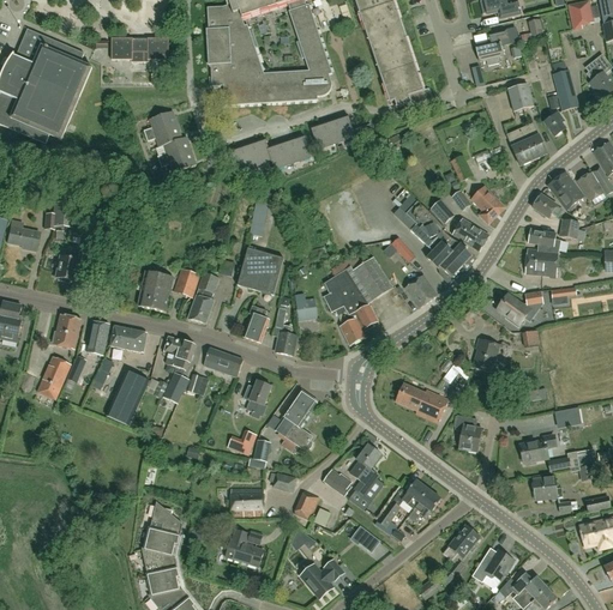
[(227,0),(228,2),(222,5),(206,6),(208,28),(205,28),(208,64),(210,64),(211,84),(222,84),(222,88),(220,89),(221,104),(317,98),(317,95),(322,94),(326,91),(330,88),(331,82),(330,77),(328,72),(331,71),(317,30),(307,2),(305,2),(304,0),(354,0),(389,101),(394,98),(396,106),(406,103),(407,106),(431,97),(428,86),(422,89),(394,0),(227,0)]
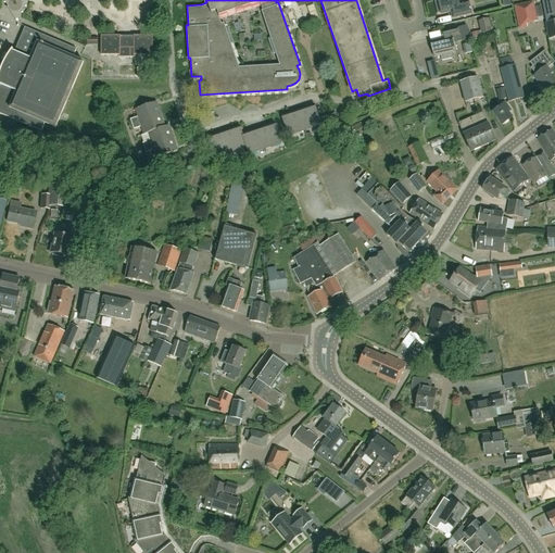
[(459,7),(457,0),(432,0),(436,11),(439,10),(439,11),(449,9),(451,16),(455,15),(470,12),(469,3),(459,7)]
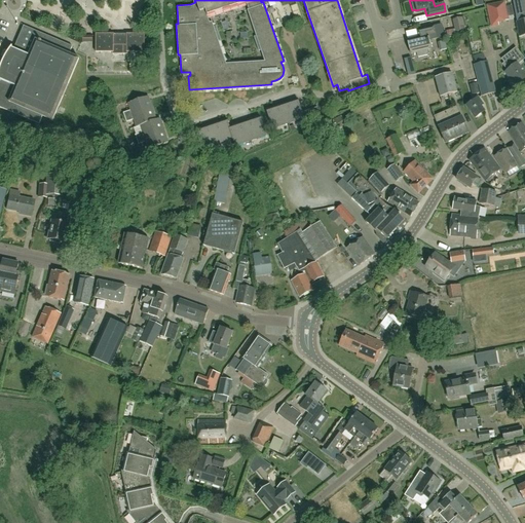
[(487,2),(491,21),(492,24),(496,23),(495,20),(508,16),(503,0),(495,0),(487,2)]
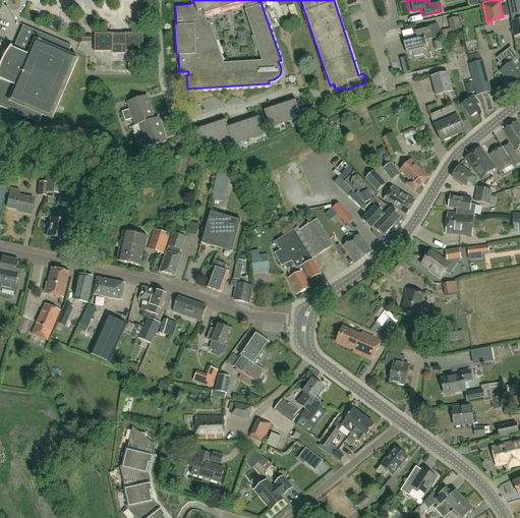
[(456,15),(447,17),(450,30),(458,27),(456,15)]
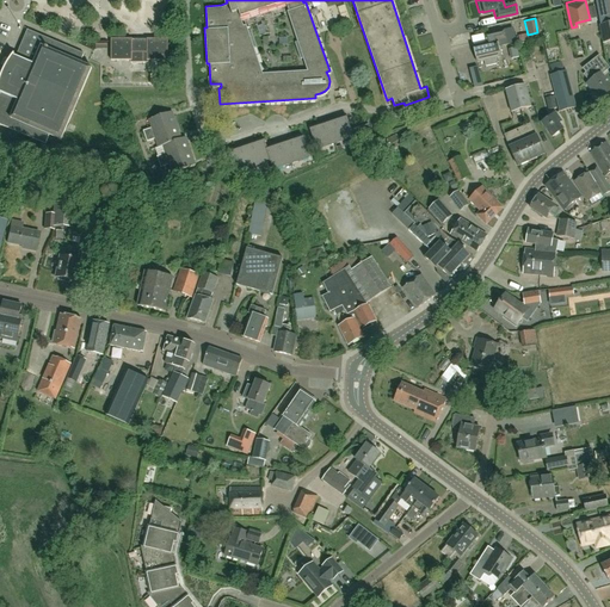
[(602,41),(609,38),(609,18),(598,22),(602,41)]
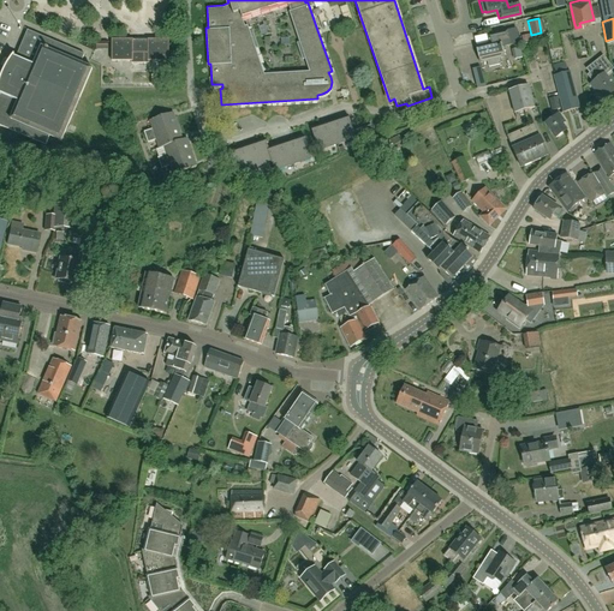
[(502,54),(499,39),(517,34),(516,25),(484,33),(487,41),(475,43),(478,60),(487,58),(488,64),(499,61),(498,55),(502,54)]
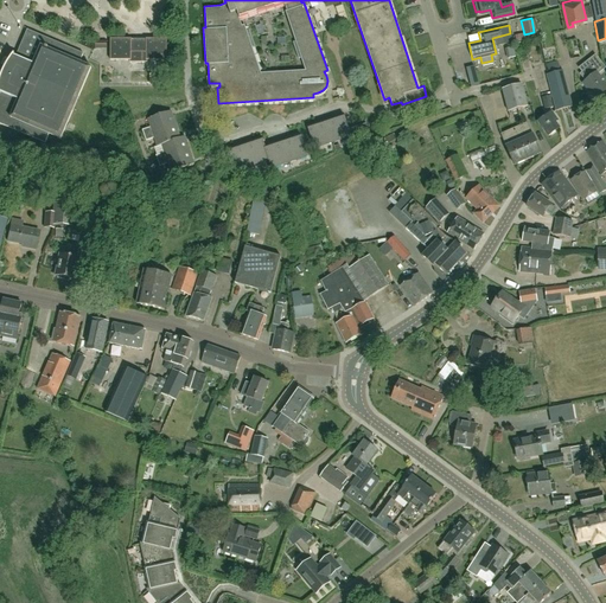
[(549,26),(541,27),(546,51),(554,50),(549,26)]
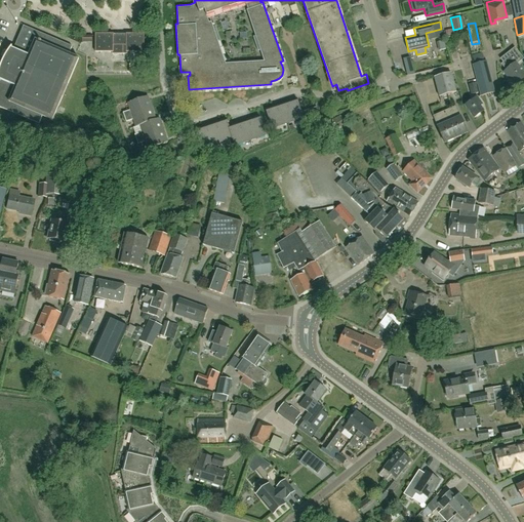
[(5,52),(1,59),(0,62),(0,106),(16,113),(37,122),(40,114),(50,118),(77,56),(74,54),(67,51),(71,44),(23,24),(12,46),(9,45),(5,52)]
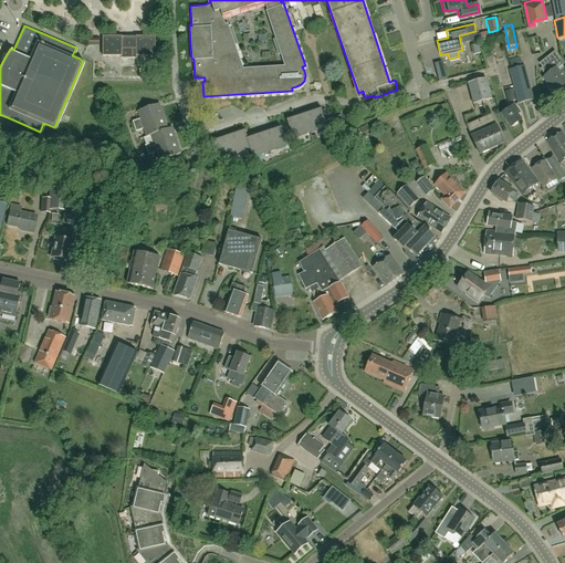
[(102,35),(102,53),(119,53),(119,55),(136,55),(136,53),(154,53),(154,33),(122,33),(102,33),(102,35)]
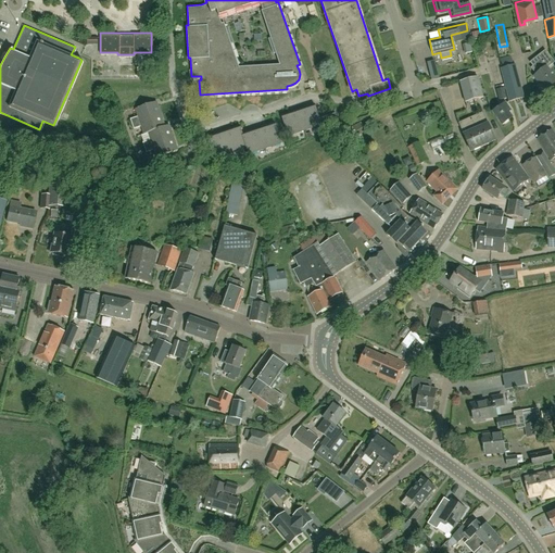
[(554,79),(554,75),(546,65),(554,60),(544,48),(529,60),(532,63),(530,65),(535,71),(532,73),(539,82),(537,84),(541,90),(545,87),(554,79)]
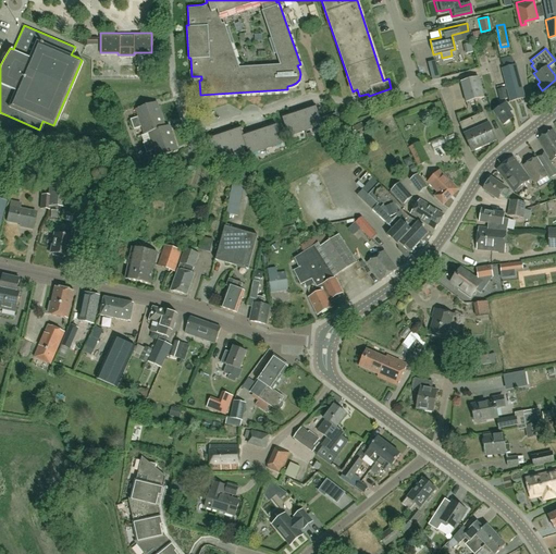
[(501,66),(508,98),(523,95),(515,62),(501,66)]
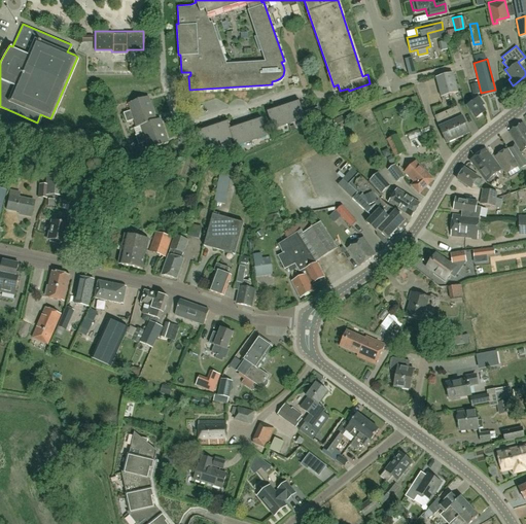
[(440,95),(456,90),(451,70),(434,75),(440,95)]
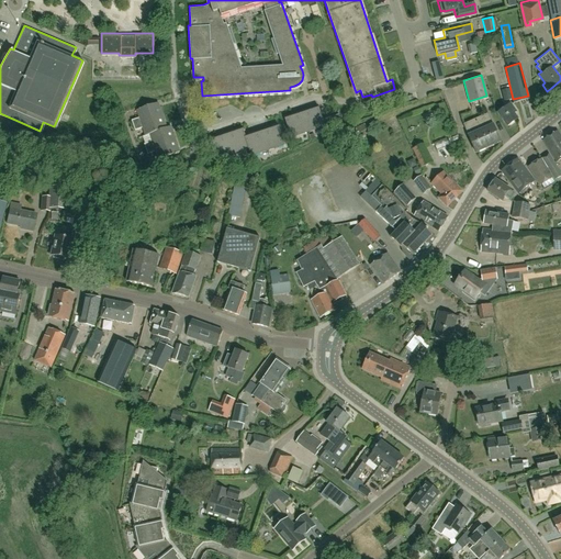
[(503,99),(512,97),(508,86),(501,88),(503,99)]
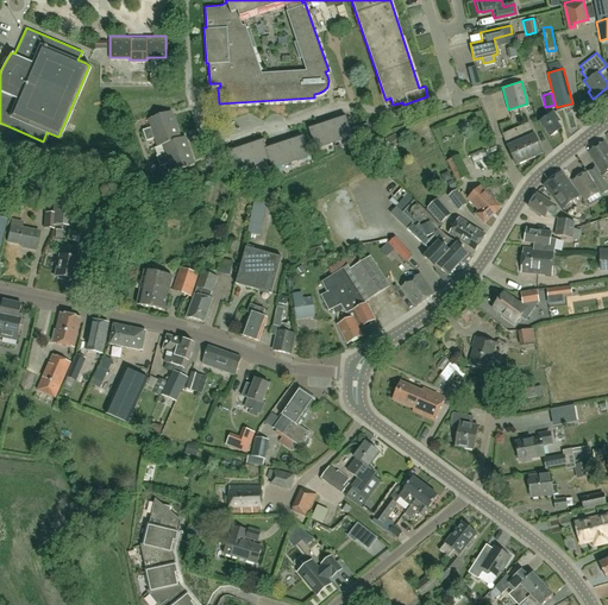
[(151,125),(142,127),(144,133),(175,123),(170,108),(148,117),(151,125)]
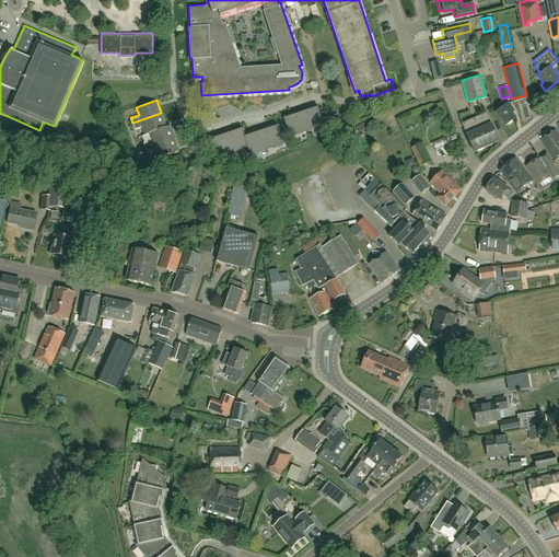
[(504,124),(514,116),(511,112),(513,109),(508,101),(495,111),(504,124)]
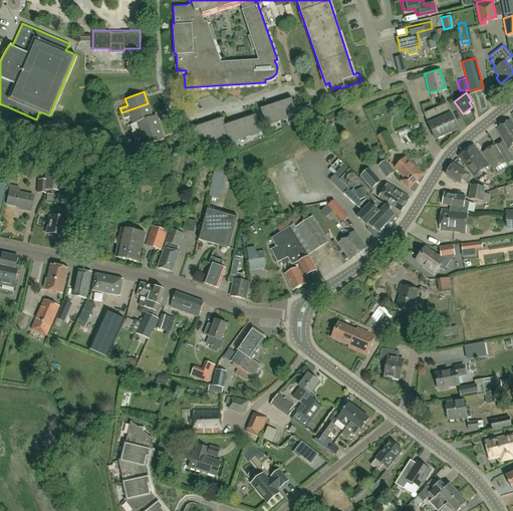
[(294,107),(289,94),(274,99),(280,118),(295,113),(297,119),(312,113),(309,102),(294,107)]
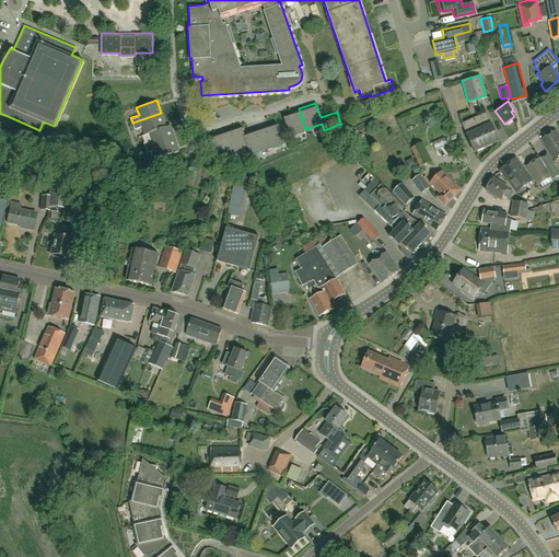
[(305,129),(299,108),(282,114),(289,135),(305,129)]
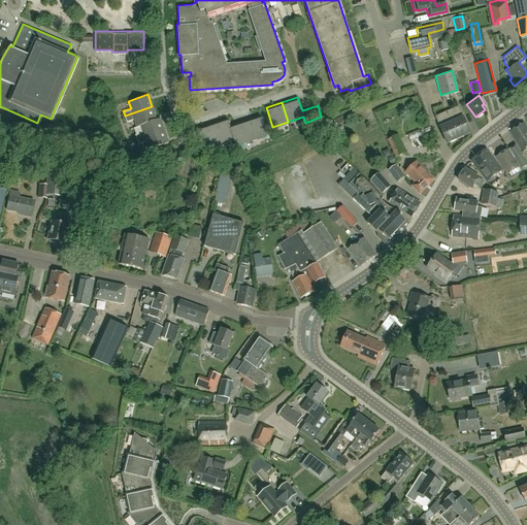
[(457,104),(446,109),(457,136),(469,131),(466,124),(467,123),(465,120),(464,120),(462,115),(461,115),(457,104)]
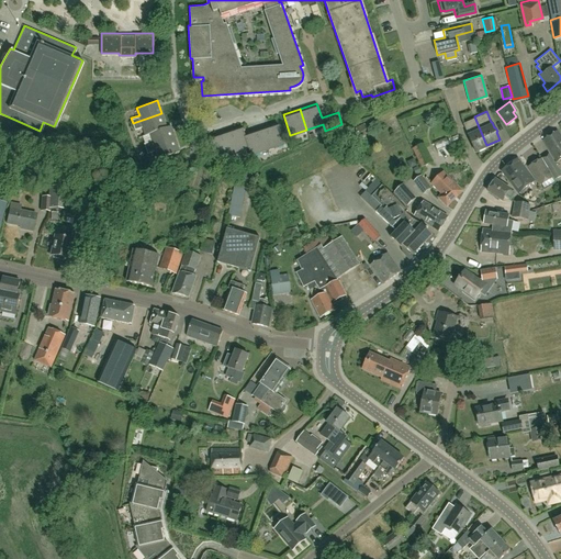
[(166,125),(161,113),(133,123),(134,127),(143,125),(145,133),(149,132),(149,131),(166,125)]
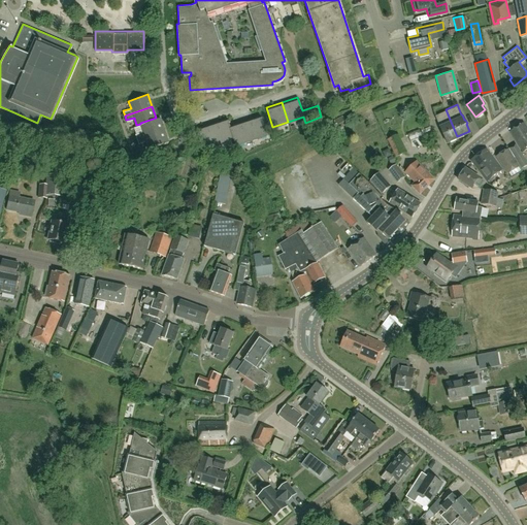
[(457,136),(446,109),(434,115),(438,125),(446,141),(457,136)]
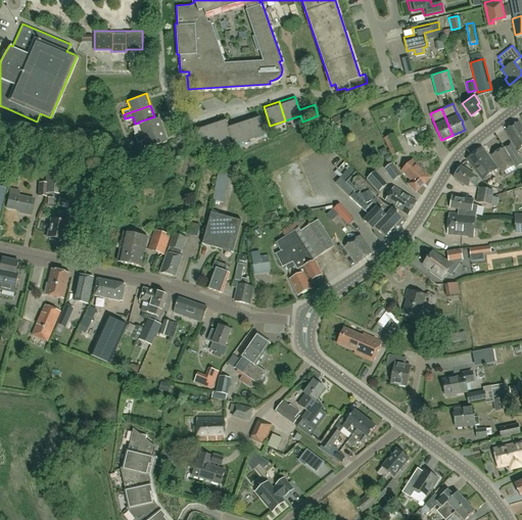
[(342,121),(338,112),(318,124),(323,132),(342,121)]
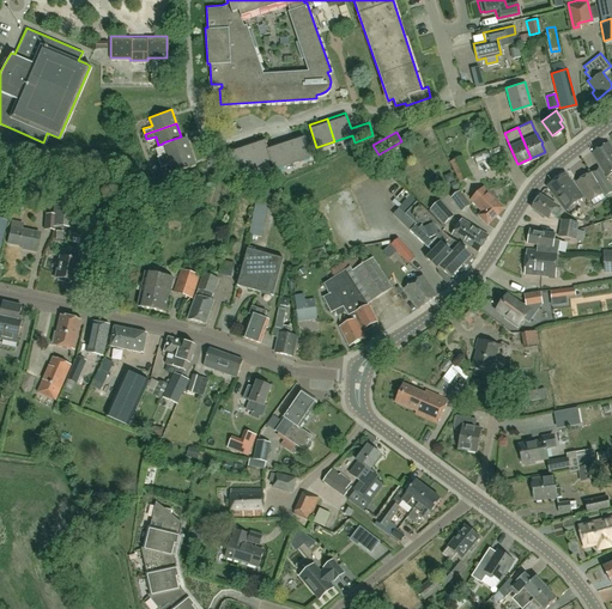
[(284,139),(291,162),(309,156),(301,133),(284,139)]
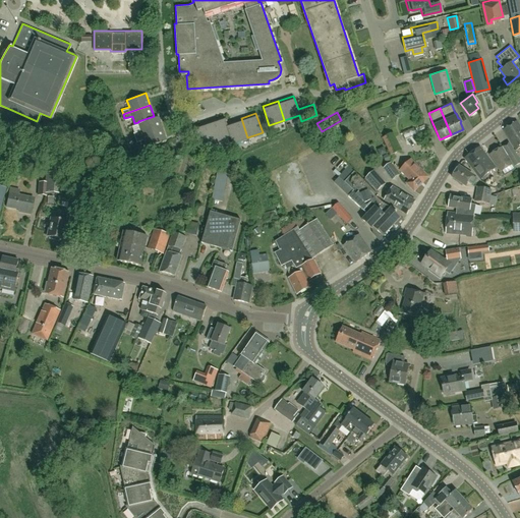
[(162,126),(158,115),(154,116),(138,121),(138,122),(140,128),(133,131),(134,135),(162,126)]
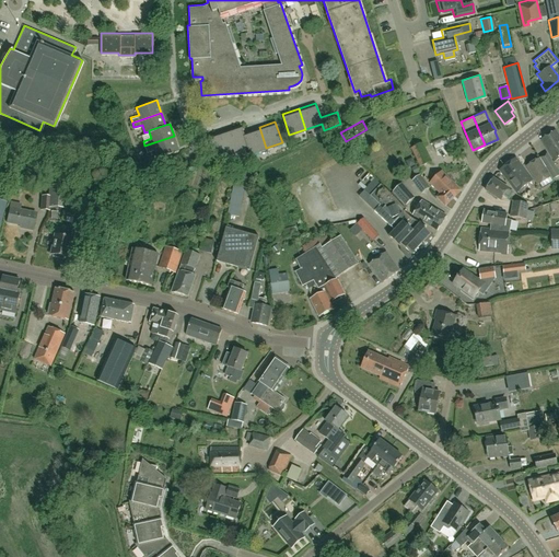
[(231,150),(247,144),(243,132),(241,124),(223,129),(231,150)]
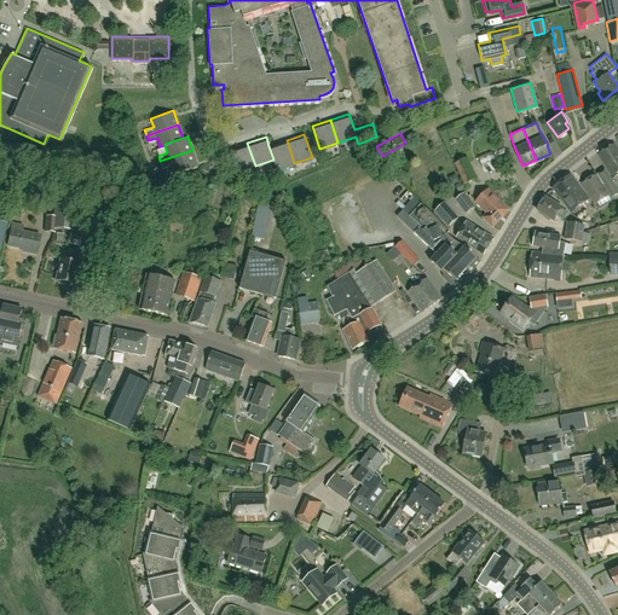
[(269,146),(273,160),(276,169),(294,163),(287,140),(269,146)]
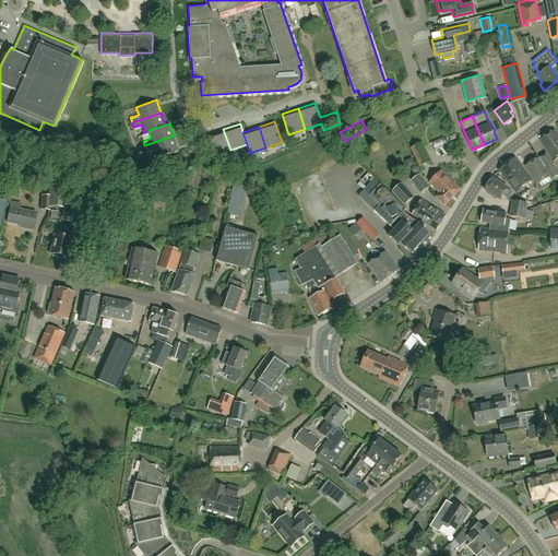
[(554,157),(557,154),(557,135),(553,128),(539,137),(554,157)]
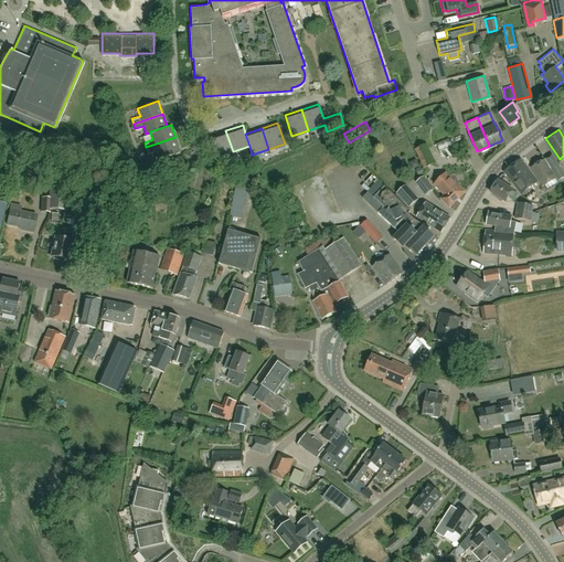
[(233,151),(225,130),(209,136),(216,157),(233,151)]
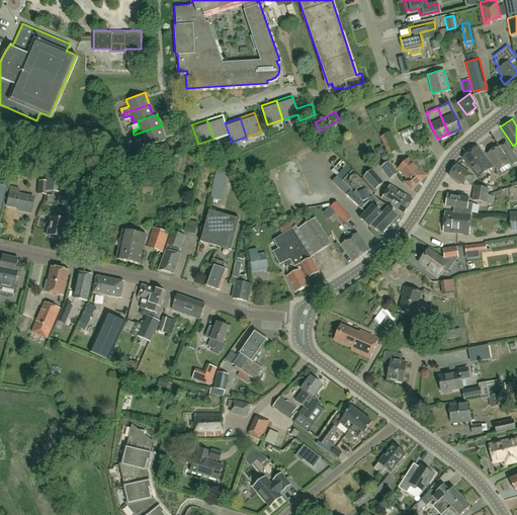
[(161,125),(134,135),(136,140),(143,137),(146,144),(165,138),(161,125)]
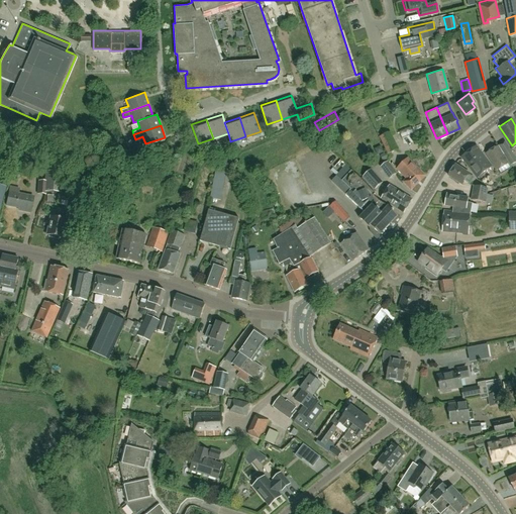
[(396,126),(392,129),(398,139),(402,137),(396,126)]
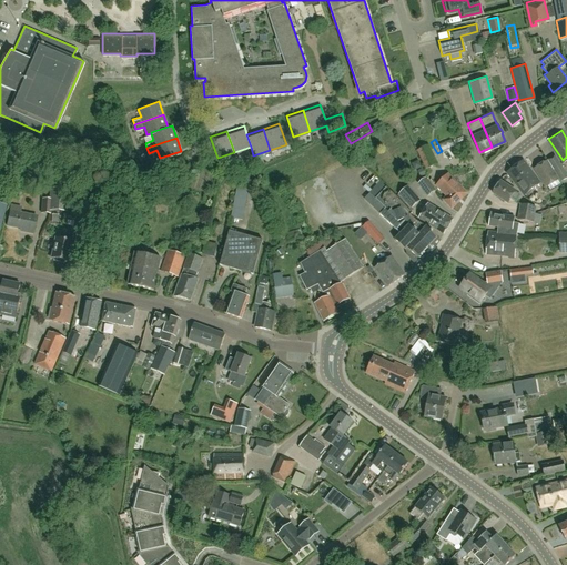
[(454,139),(441,140),(442,149),(454,148),(454,139)]
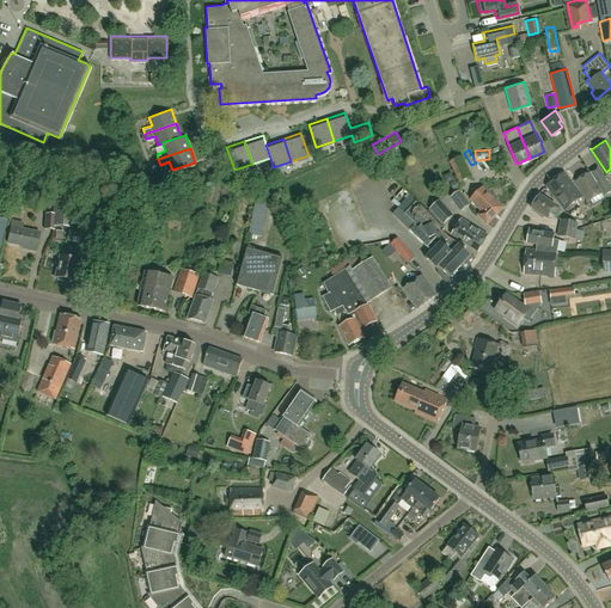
[(459,154),(448,160),(457,179),(469,173),(459,154)]
